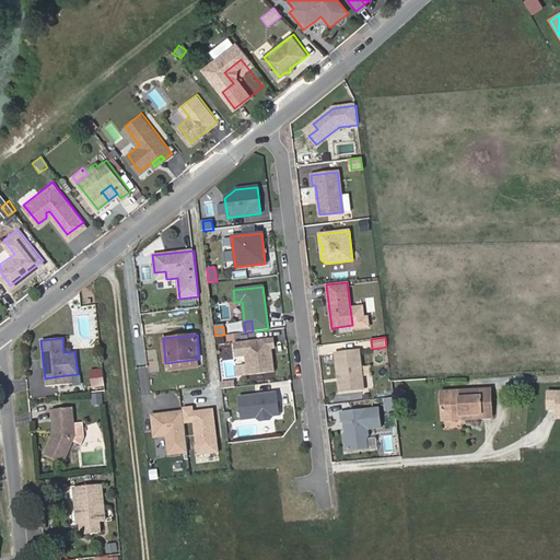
[(275,373),(271,348),(273,348),(272,340),(233,346),(235,359),(245,358),(247,376),(275,373)]
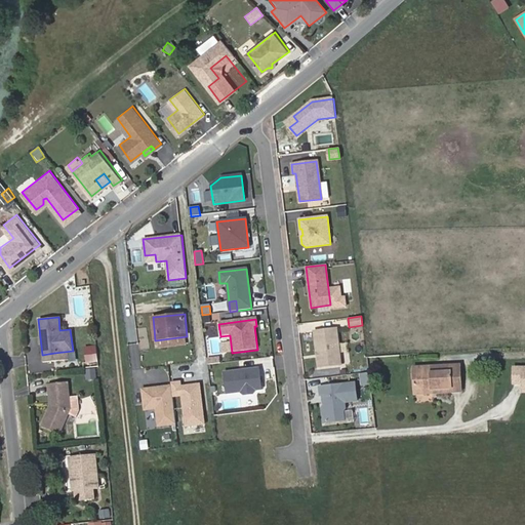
[(340,364),(336,328),(314,331),(318,367),(340,364)]
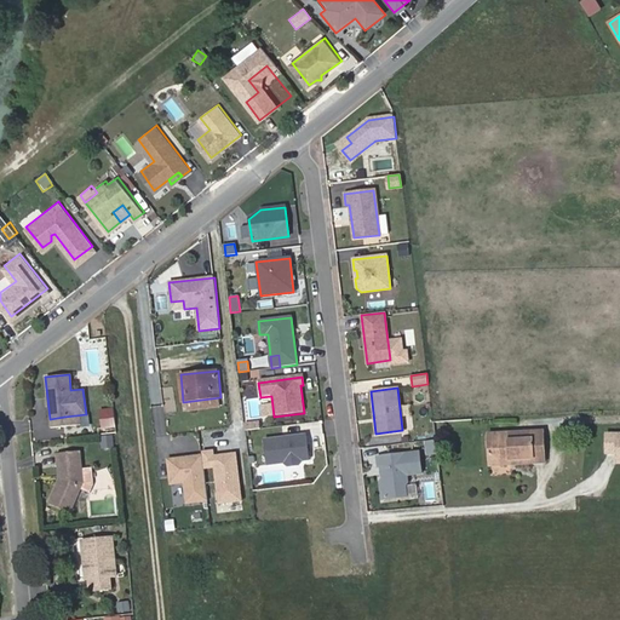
[(99,408),(99,429),(114,429),(114,408),(99,408)]
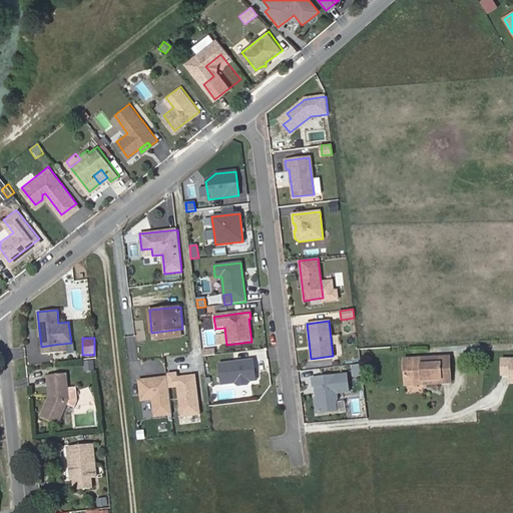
[(54,353),(53,345),(41,347),(41,354),(54,353)]
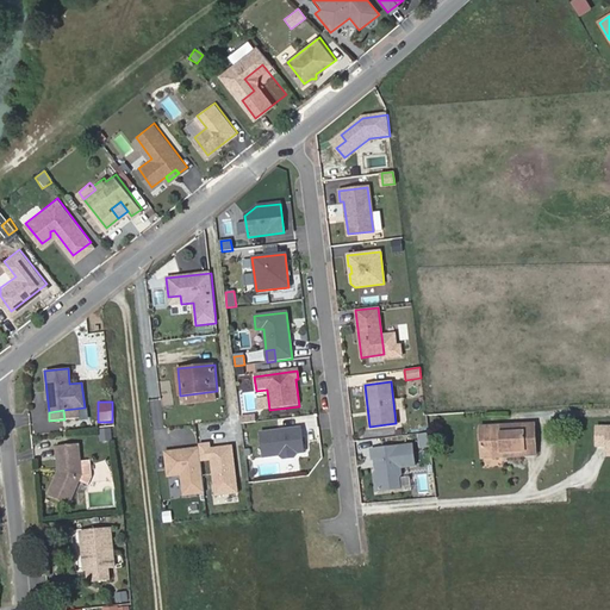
[(536,455),(535,425),(481,427),(483,452),(504,452),(504,456),(536,455)]
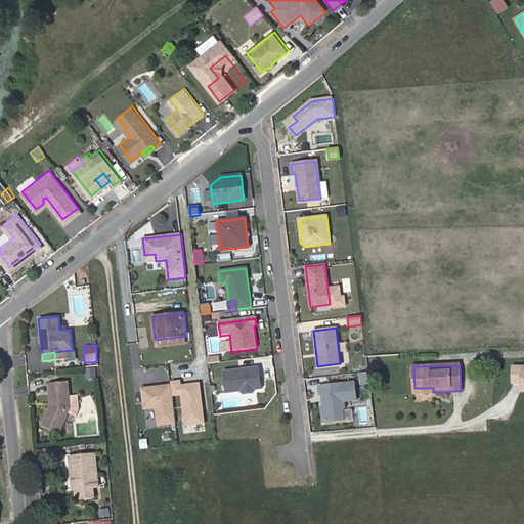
[(523,365),(510,365),(510,385),(520,385),(520,393),(523,393),(523,365)]
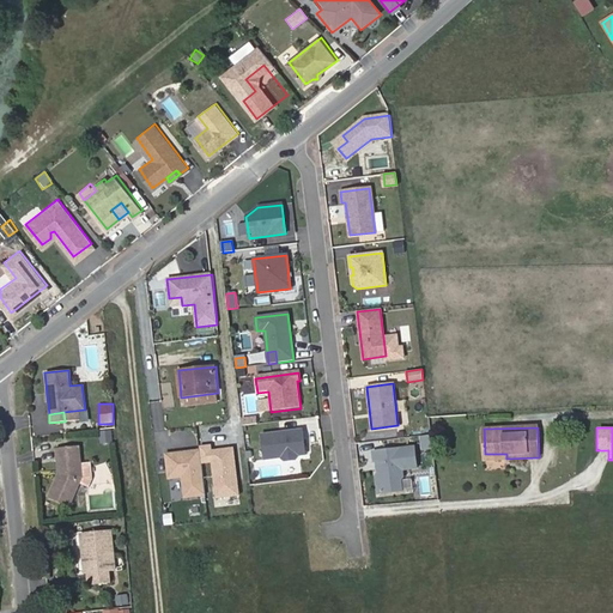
[(307,454),(303,429),(261,435),(263,460),(280,457),(285,461),(295,460),(298,455),(307,454)]
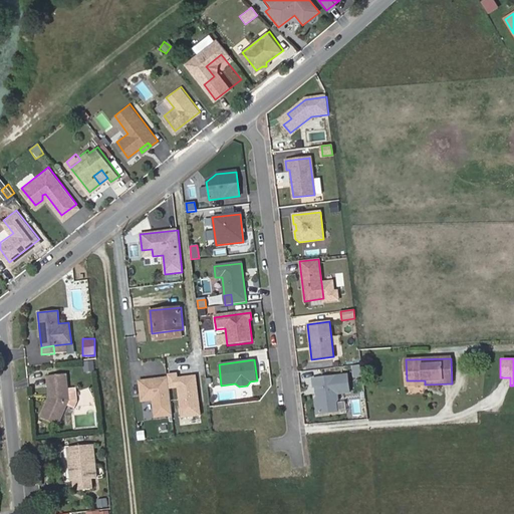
[(40,417),(59,425),(67,407),(74,410),(77,403),(75,389),(68,390),(66,374),(46,377),(48,397),(52,399),(50,403),(47,401),(40,417)]
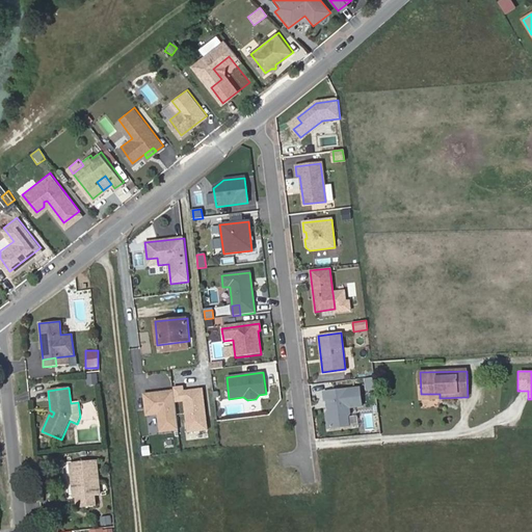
[(362,405),(360,388),(323,392),(324,400),(326,400),(330,428),(349,425),(348,417),(349,414),(348,407),(362,405)]
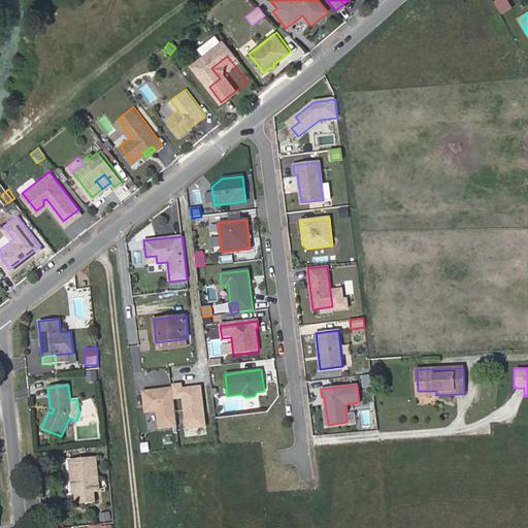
[(138,411),(139,419),(153,418),(152,409),(138,411)]
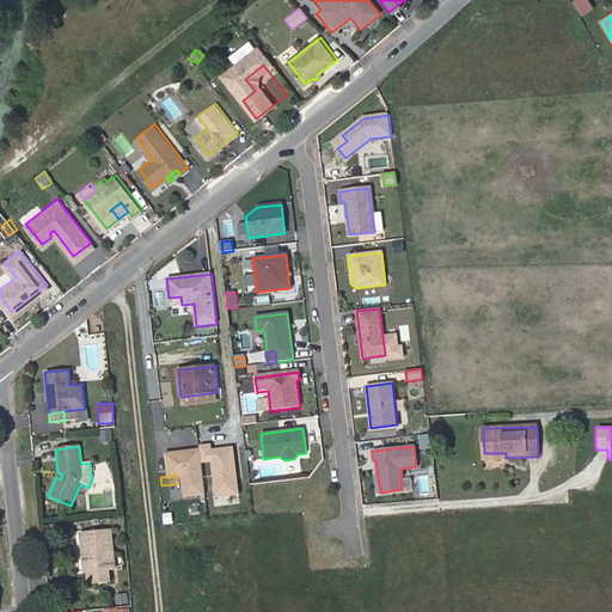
[(177,484),(161,485),(159,487),(161,497),(178,495),(177,484)]
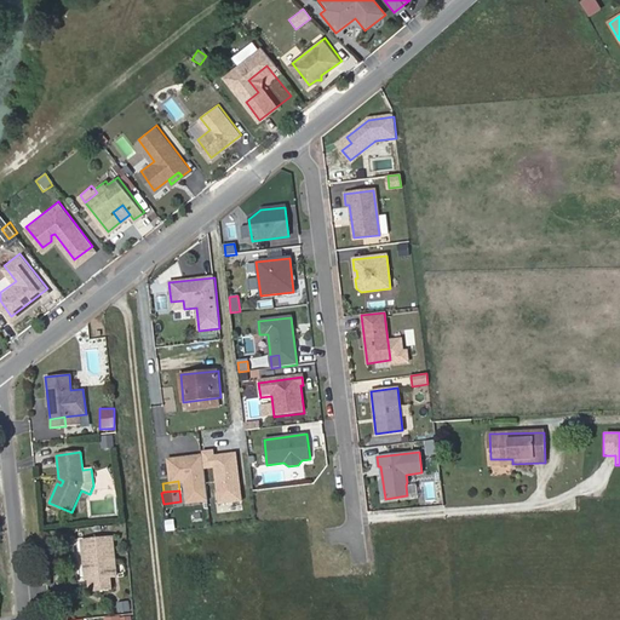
[(107,567),(114,566),(112,535),(82,539),(86,578),(95,578),(96,590),(109,589),(108,575),(107,567)]
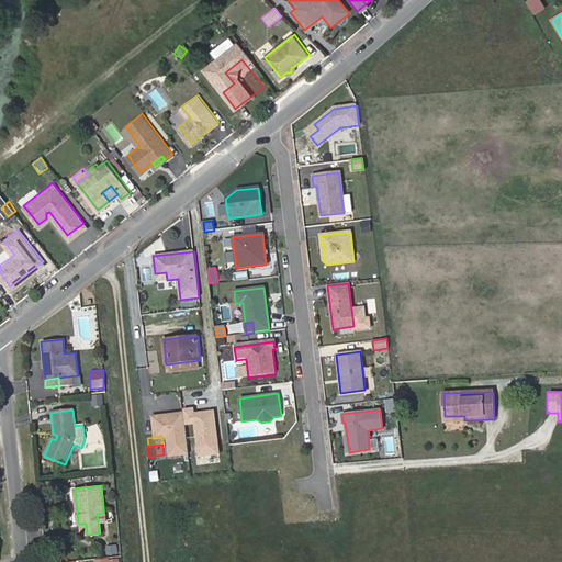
[(107,555),(119,554),(117,544),(105,547),(107,555)]
